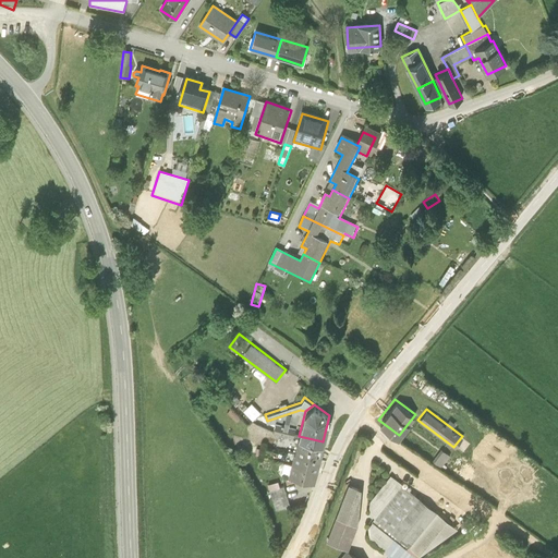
[(319,457),(323,441),(299,436),(294,450),(319,457)]
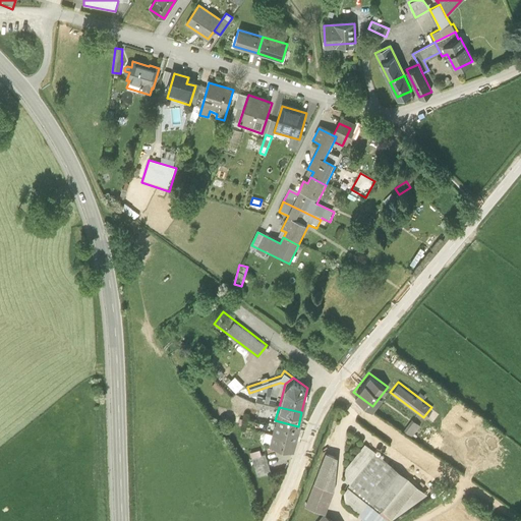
[(420,423),(413,418),(405,430),(413,435),(420,423)]
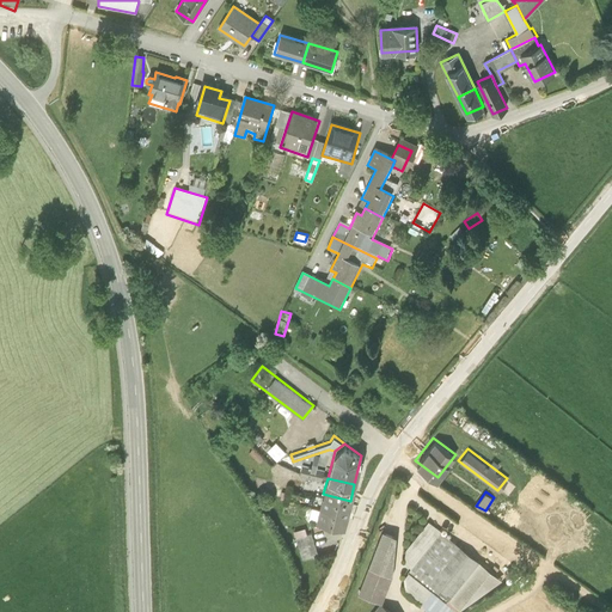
[(347,513),(350,501),(323,494),(319,506),(347,513)]
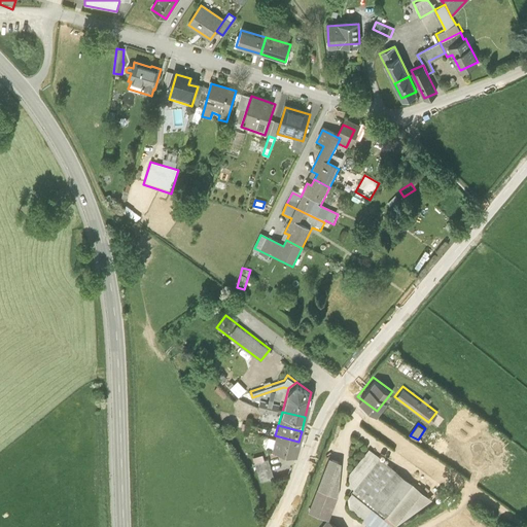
[(296,453),(299,442),(275,435),(272,447),(296,453)]
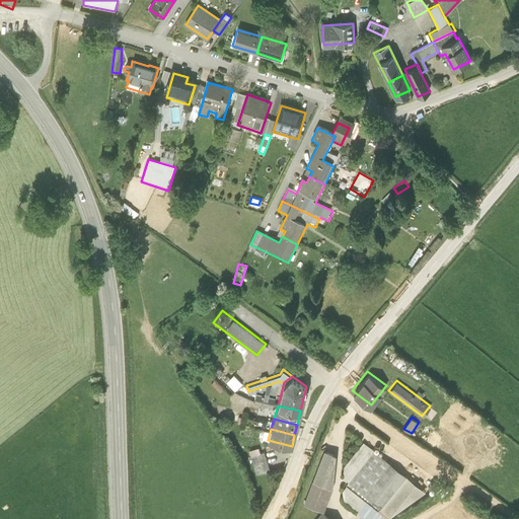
[(426,490),(363,441),(344,463),(342,478),(388,515),(426,490)]
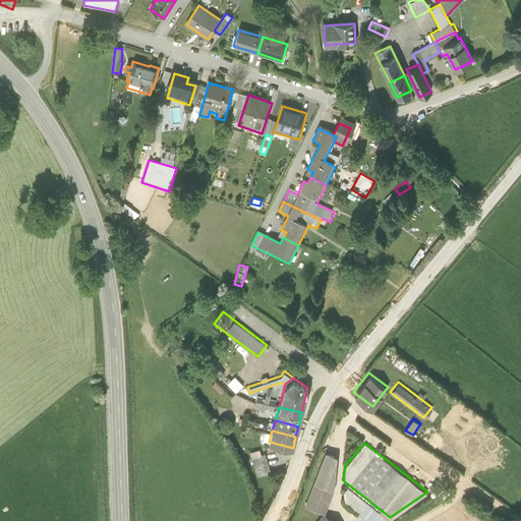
[(272,473),(264,448),(247,453),(255,478),(272,473)]
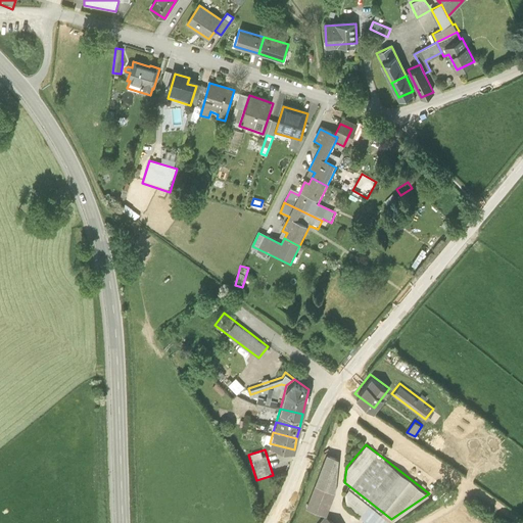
[(336,455),(325,452),(305,508),(326,516),(336,491),(336,455)]
